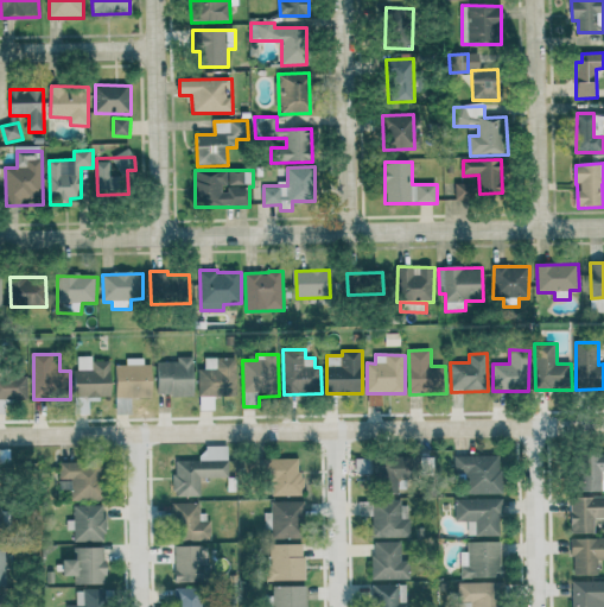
[(112,361),(94,362),(94,356),(78,358),(80,370),(75,370),(75,398),(112,397),(112,361)]
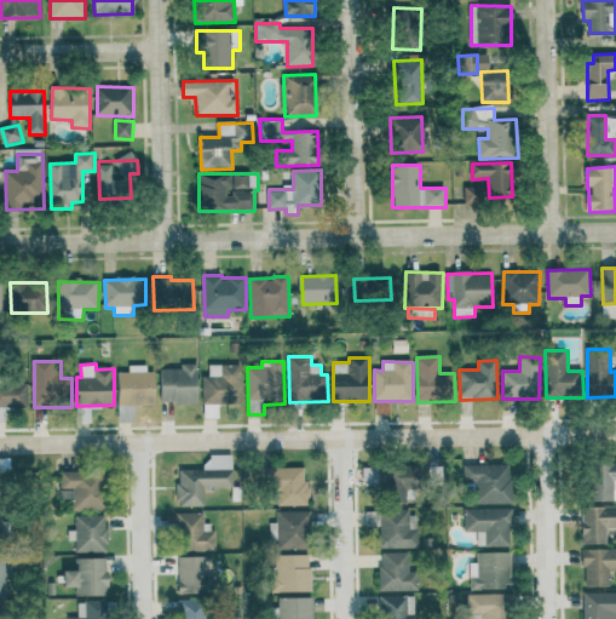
[(161,370),(162,405),(199,403),(199,365),(183,365),(183,370),(161,370)]
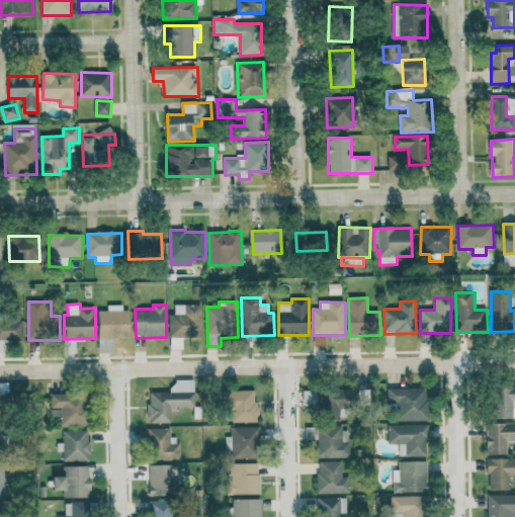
[(202,305),(175,306),(176,315),(170,315),(171,338),(202,337),(202,305)]
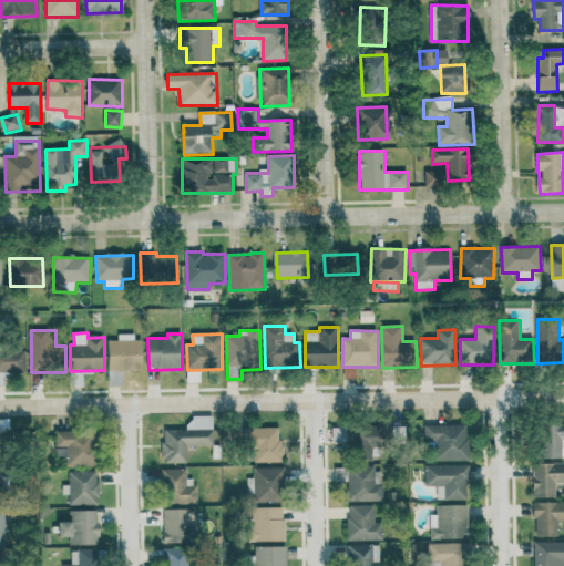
[(142,337),(119,337),(119,341),(109,341),(110,370),(143,369),(142,337)]
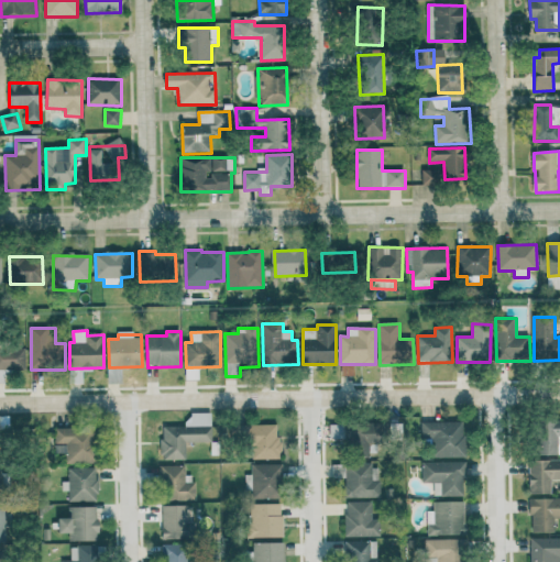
[(26,349),(0,348),(0,370),(26,371),(26,349)]
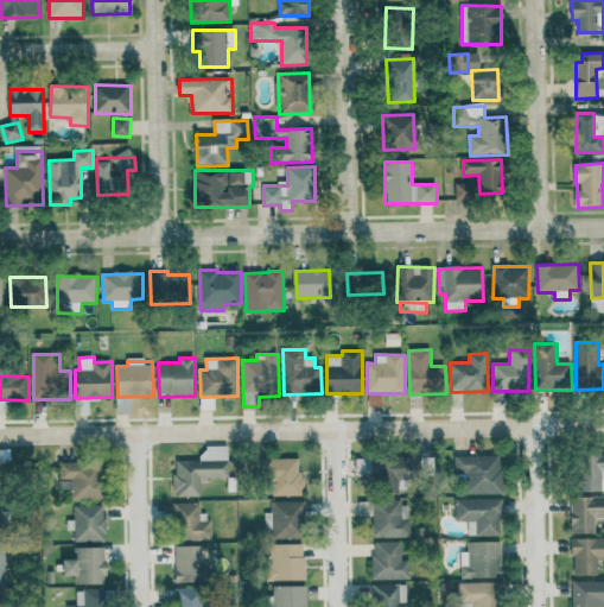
[(603,492),(603,473),(603,454),(578,455),(579,492),(603,492)]
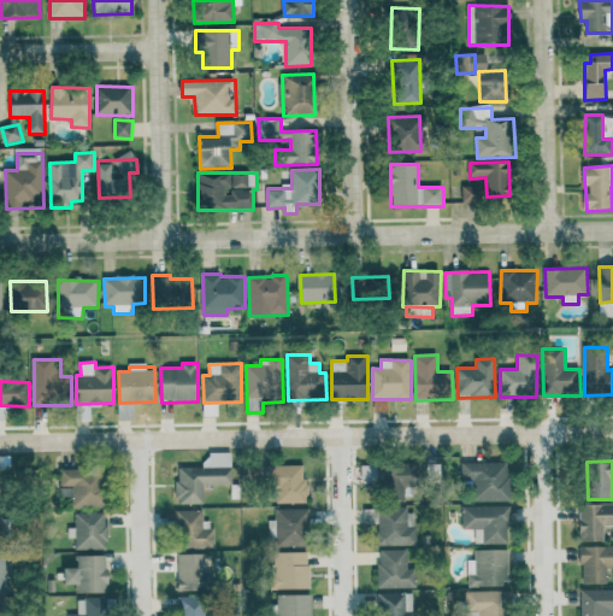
[(463,463),(463,481),(476,481),(475,502),(510,503),(511,464),(463,463)]
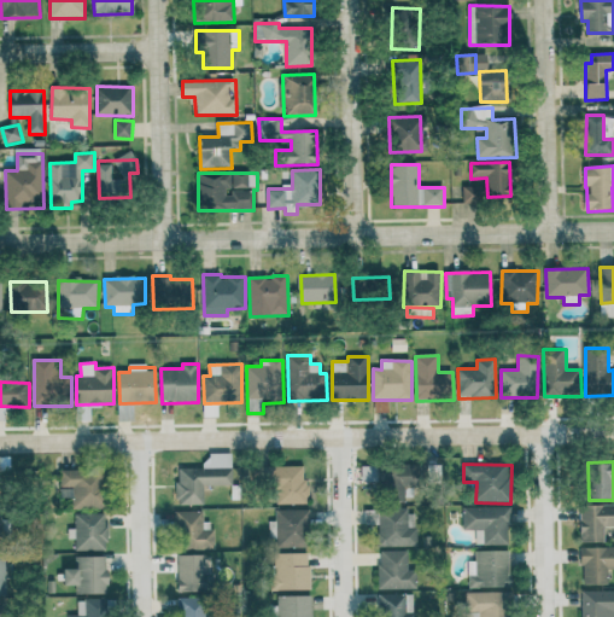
[(304,466),(259,467),(259,489),(278,488),(278,506),(309,505),(308,484),(304,484),(304,466)]
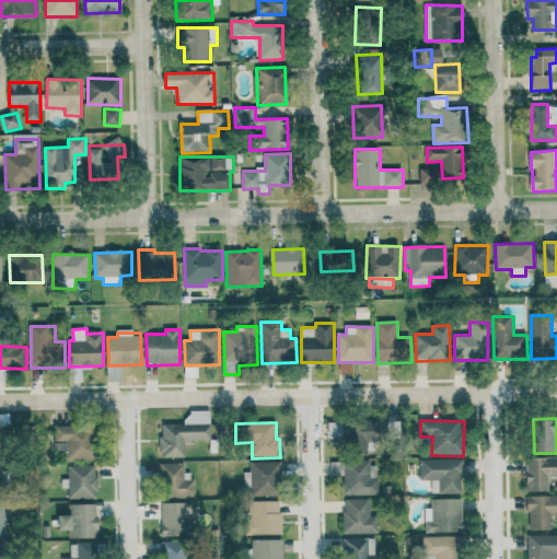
[(368,422),(345,422),(346,455),(369,454),(368,422)]
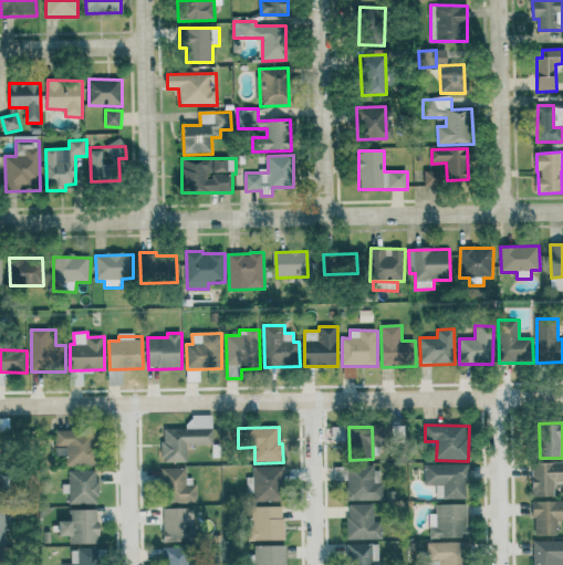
[(56,457),(68,457),(68,467),(93,467),(93,431),(56,432),(56,457)]
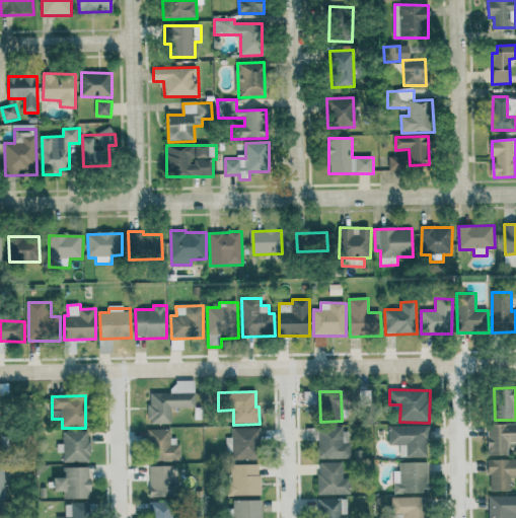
[(515,424),(489,425),(489,456),(509,455),(509,442),(515,442),(515,424)]
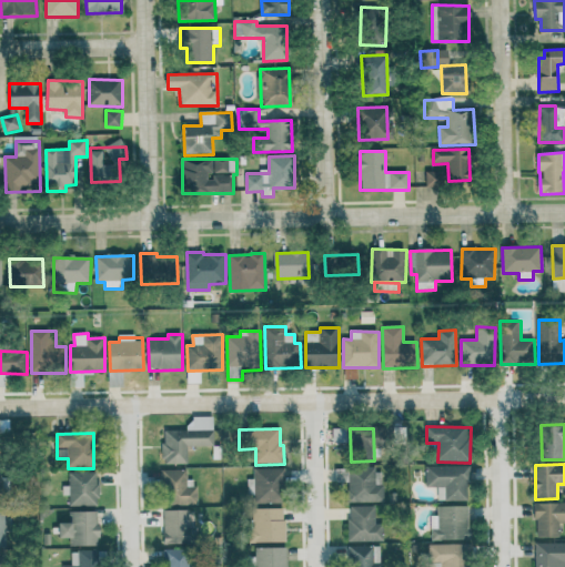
[(470,467),(427,466),(426,487),(440,488),(439,500),(470,502),(470,467)]
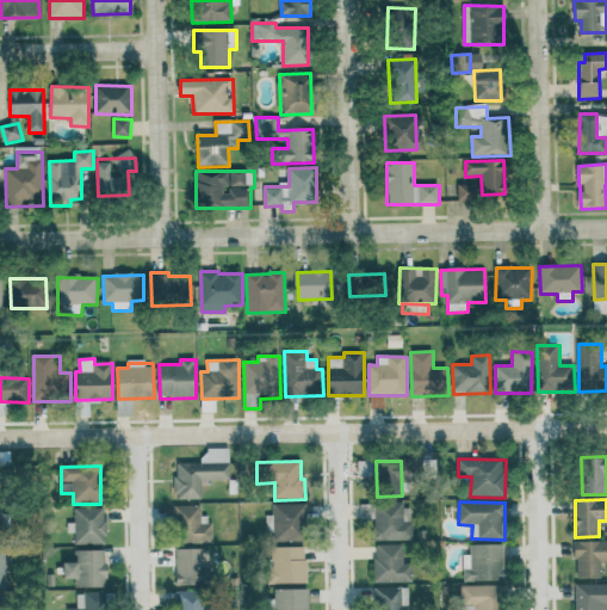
[(268,534),(274,534),(274,542),(307,542),(305,504),(273,505),(274,516),(267,516),(268,534)]
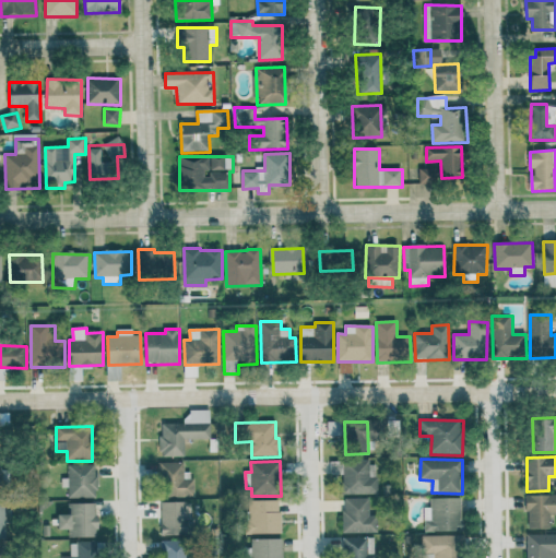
[(343,495),(379,495),(379,478),(370,477),(370,462),(331,461),(331,475),(343,475),(343,495)]
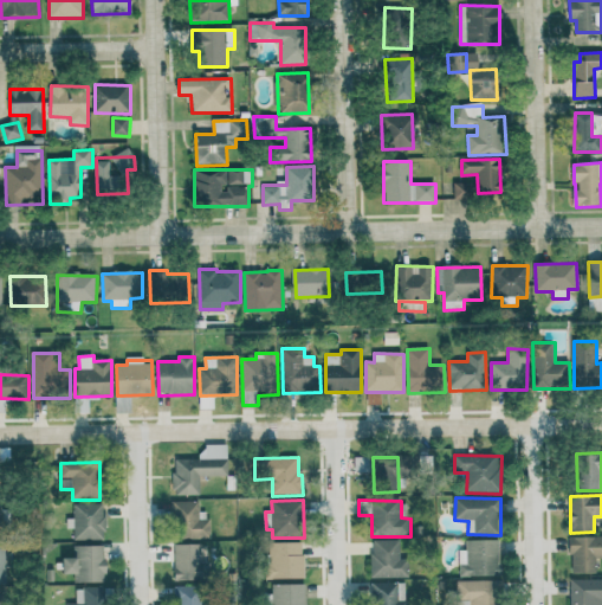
[(175,540),(213,539),(212,521),(201,521),(200,502),(174,502),(175,540)]
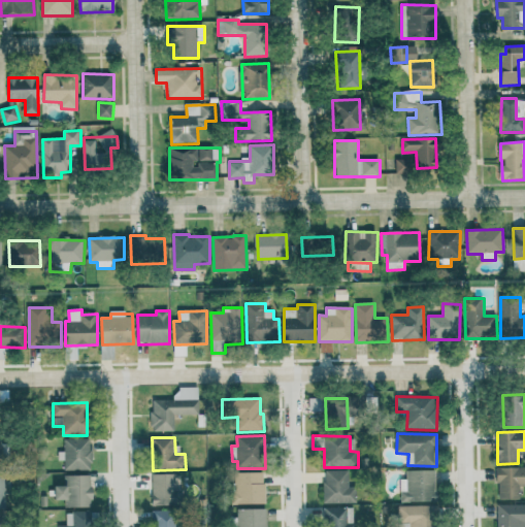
[(65,470),(92,471),(93,440),(65,439),(65,452),(60,452),(59,461),(65,461),(65,470)]
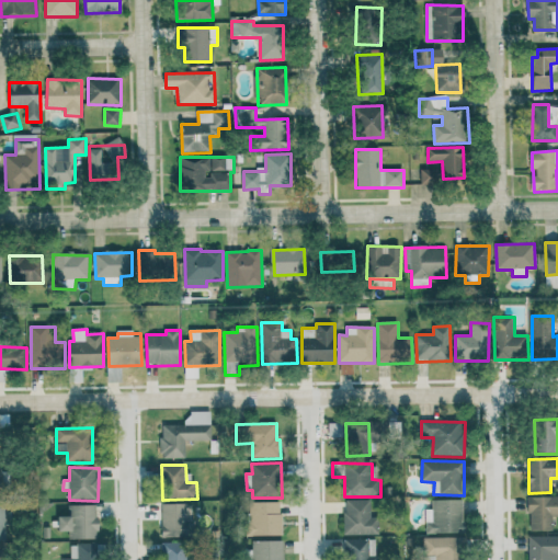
[(557,496),(530,498),(531,532),(554,530),(554,517),(557,517),(557,496)]
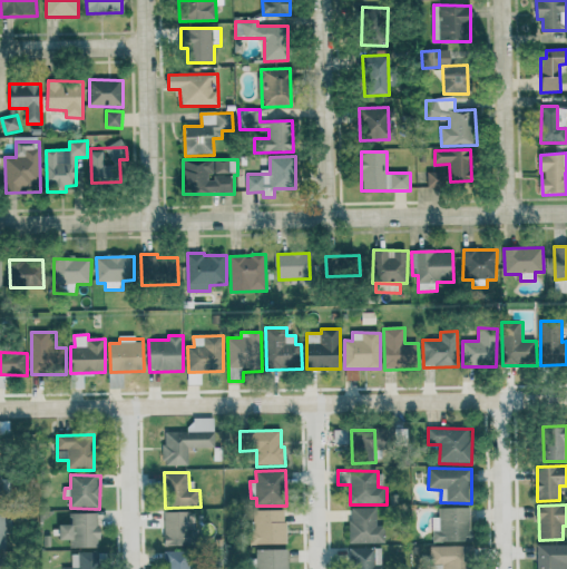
[(351,543),(382,543),(383,509),(351,509),(351,543)]
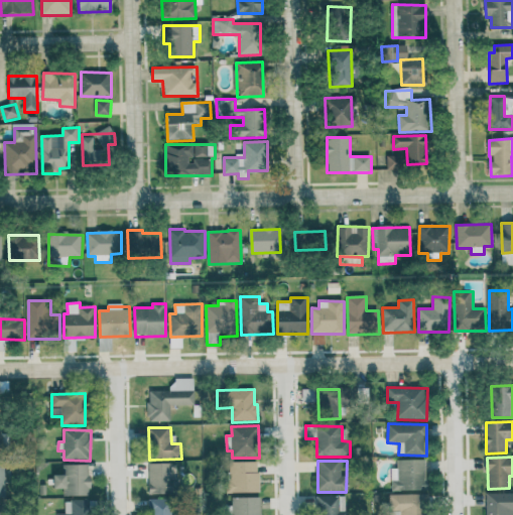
[(392,490),(426,491),(427,461),(398,461),(398,469),(392,469),(392,490)]
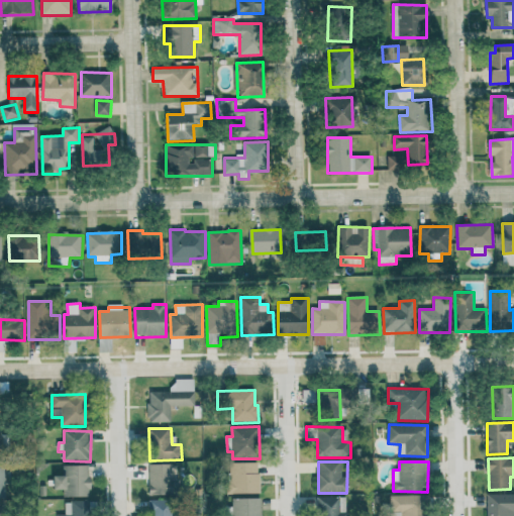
[(260,494),(260,462),(229,462),(229,494),(260,494)]
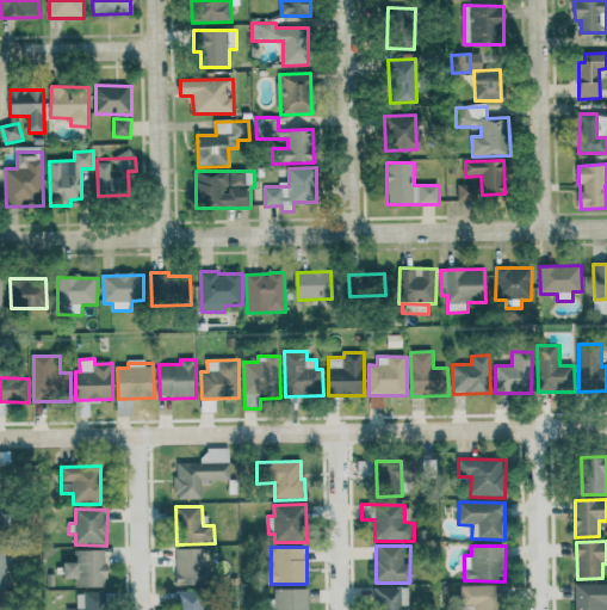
[(204,549),(177,549),(177,585),(205,585),(204,549)]
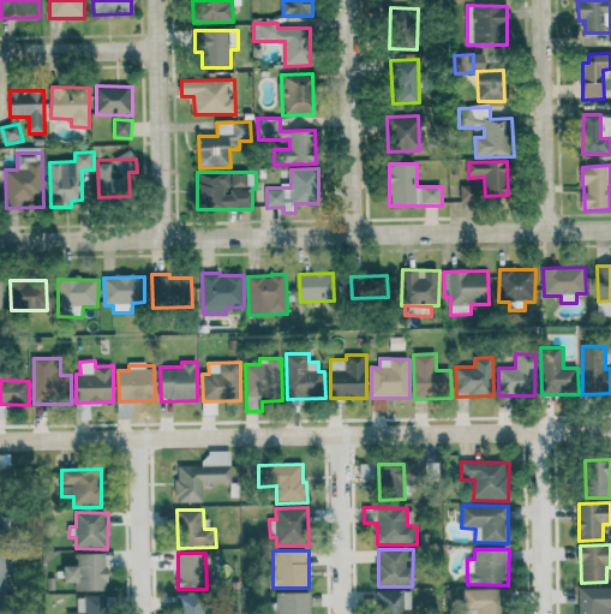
[(107,554),(76,554),(76,567),(64,567),(64,583),(77,583),(77,591),(108,591),(107,554)]
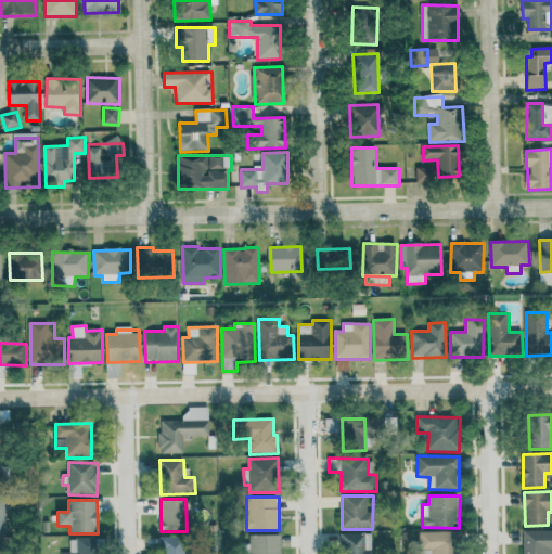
[(551,530),(524,531),(523,553),(551,553),(551,530)]
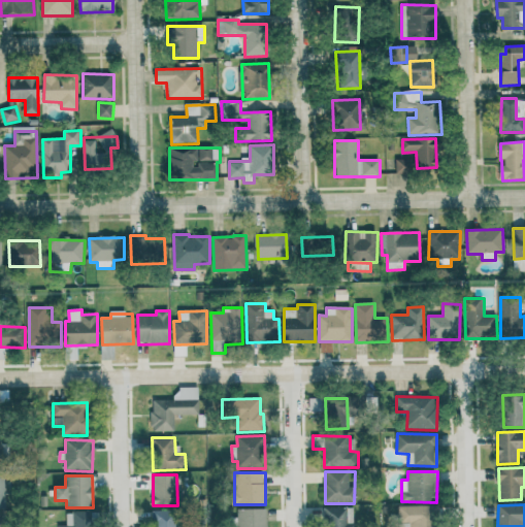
[(399,506),(400,524),(403,524),(402,526),(435,526),(435,505),(399,506)]
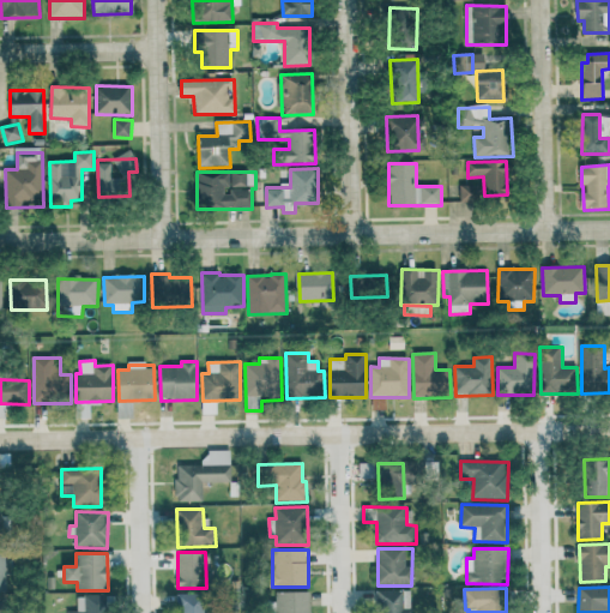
[(404,590),(379,592),(379,612),(411,612),(411,611),(405,611),(404,590)]
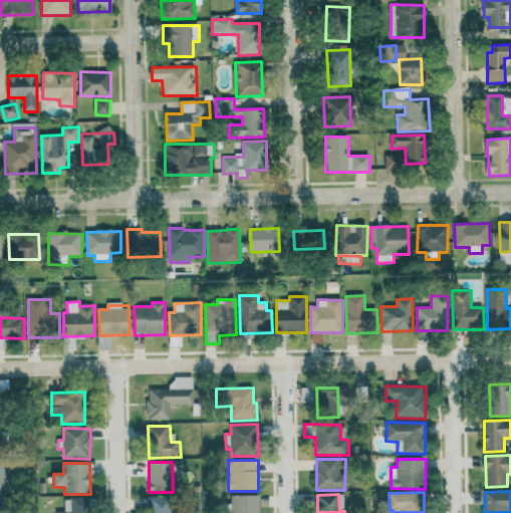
[(259,512),(260,495),(232,496),(232,504),(222,504),(221,512),(259,512)]
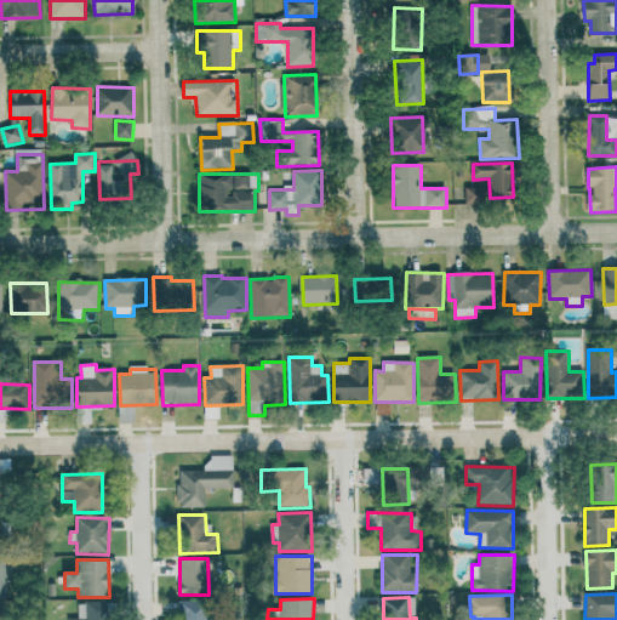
[(206,619),(206,601),(180,602),(180,619),(206,619)]
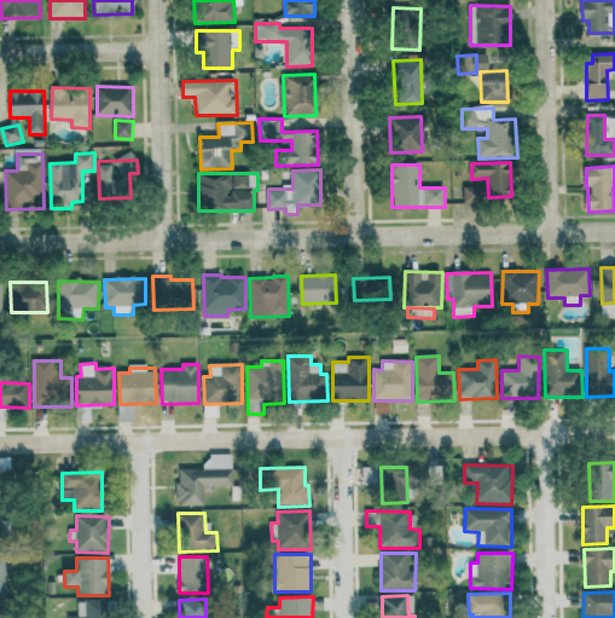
[(105,617),(105,601),(79,601),(79,617),(69,617),(105,617)]
